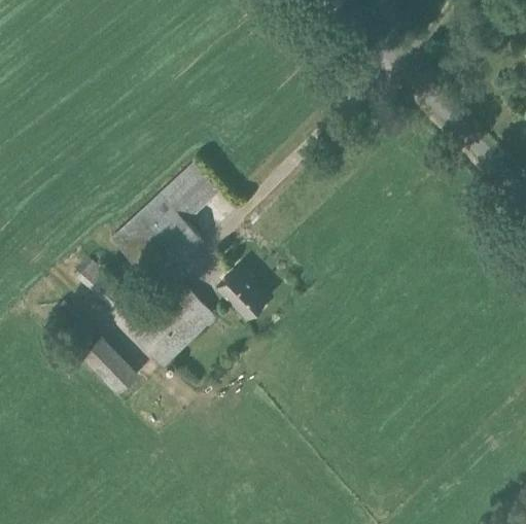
[(219,191),(193,163),(109,239),(152,286),(203,240),(186,222),(219,191)]
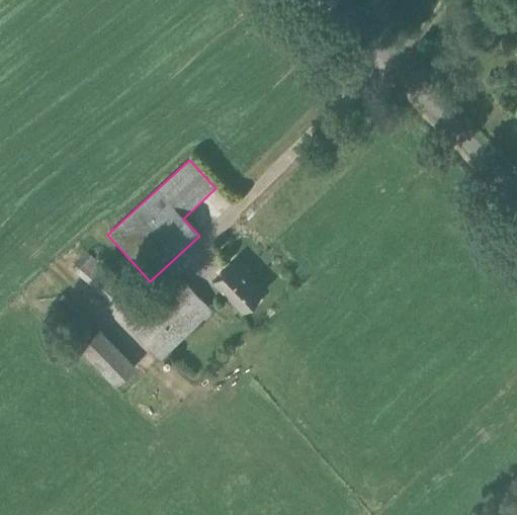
[(87,254),(71,270),(108,304),(123,287),(87,254)]
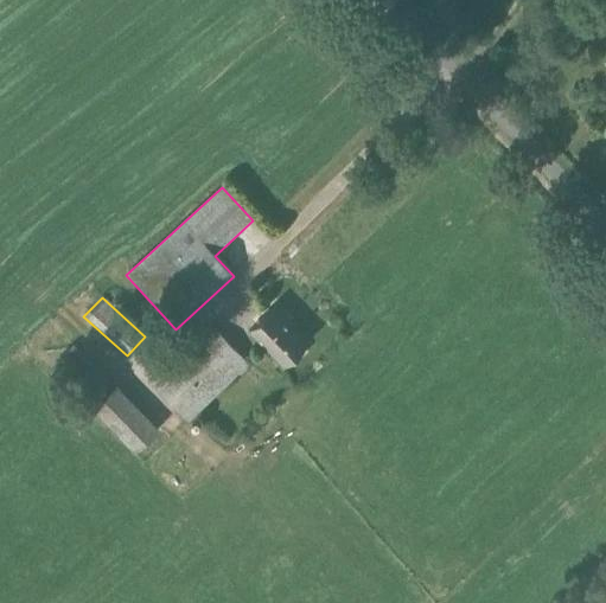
[(272,309),(248,333),(282,369),(307,344),(272,309)]
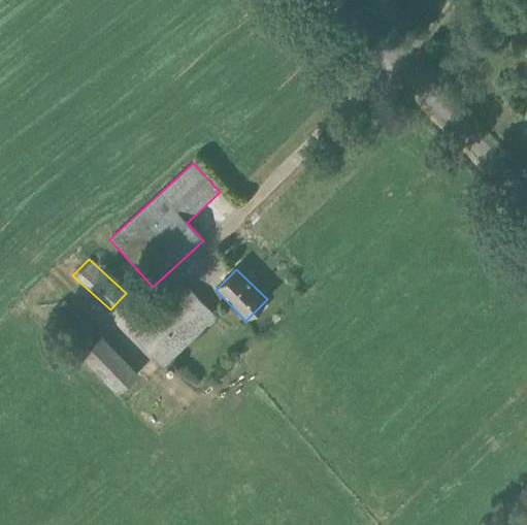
[(216,319),(183,284),(131,335),(163,369),(216,319)]
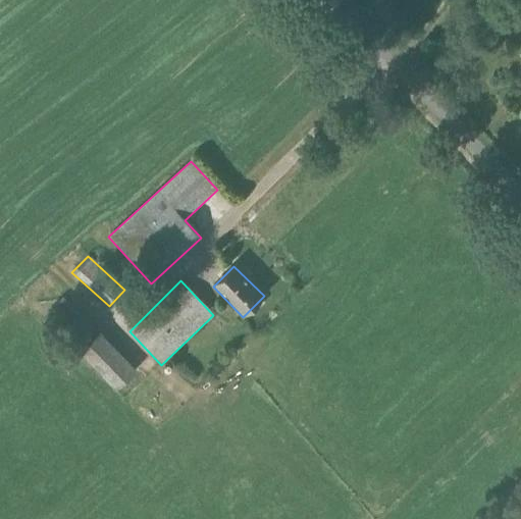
[(98,334),(62,298),(45,315),(81,351),(79,352),(115,388),(137,370),(100,332),(98,334)]
